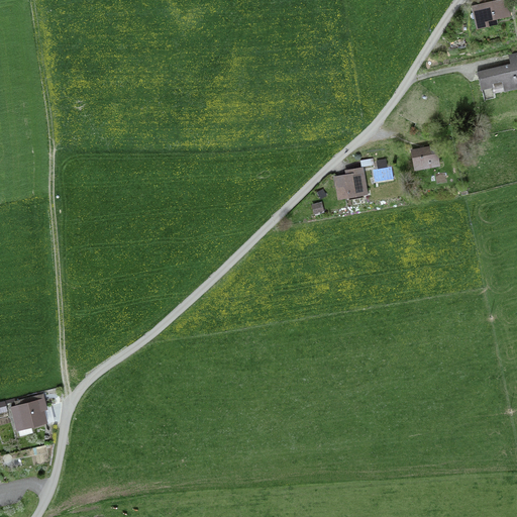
[(495,18),(495,19),(509,16),(505,0),(500,0),(473,6),(478,28),(488,26),(487,20),(495,18)]
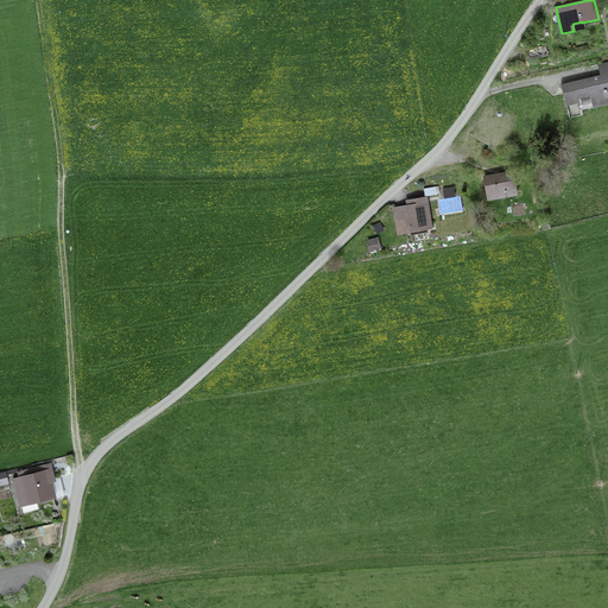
[(595,93),(597,105),(607,101),(607,71),(607,73),(607,74),(594,77),(593,76),(561,84),(567,106),(578,102),(577,96),(595,93)]
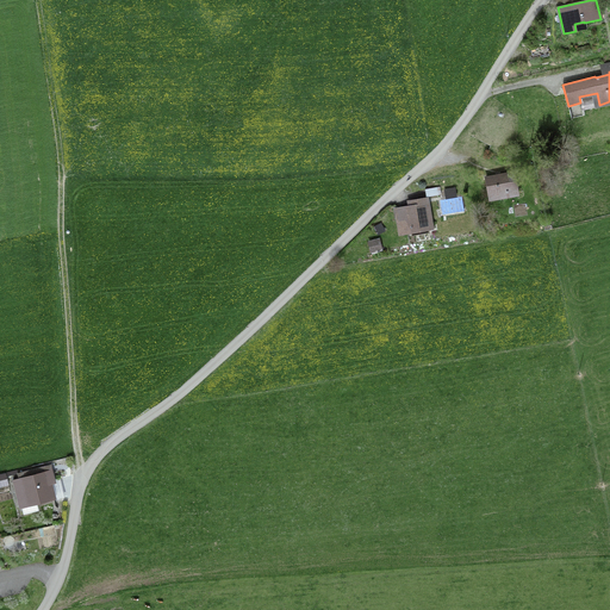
[(548,156),(551,166),(568,162),(566,153),(548,156)]
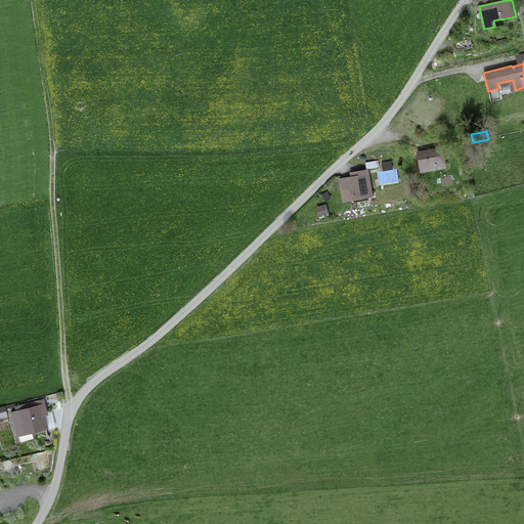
[(430,169),(430,167),(444,164),(441,148),(418,154),(421,171),(430,169)]
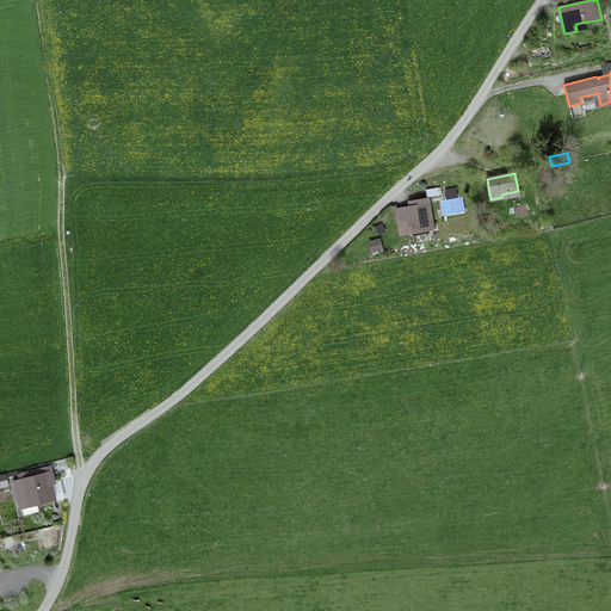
[(426,190),(427,197),(442,195),(440,187),(426,190)]
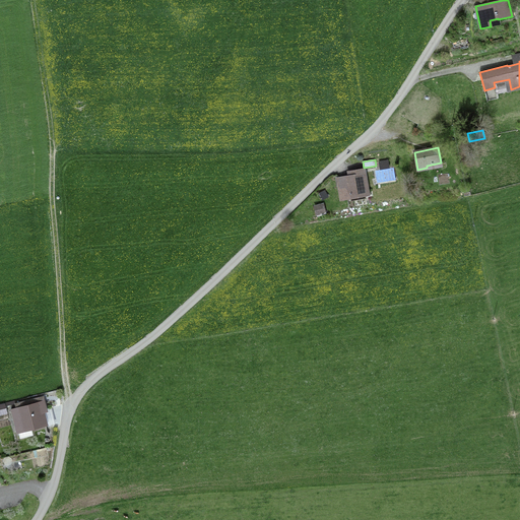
[(377,182),(396,179),(394,166),(375,169),(377,182)]
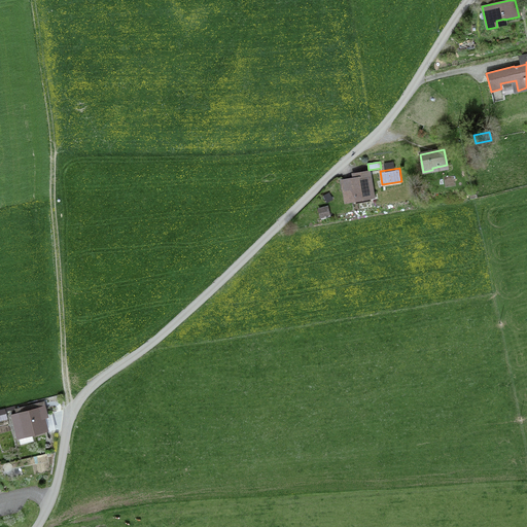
[(355,201),(355,198),(370,196),(365,172),(352,175),(353,179),(342,181),(346,202),(355,201)]
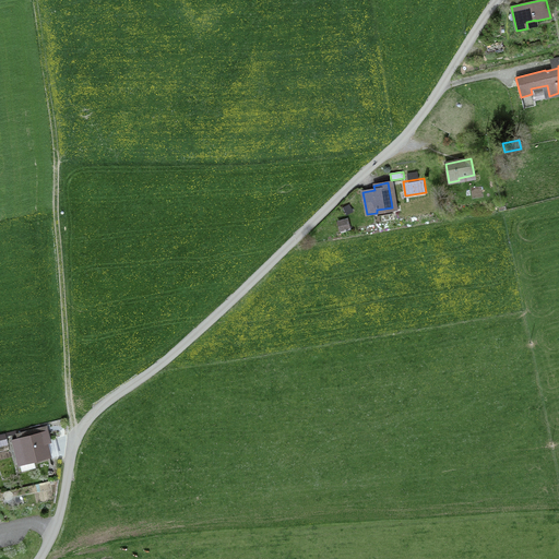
[(351,229),(347,218),(336,222),(340,233),(351,229)]
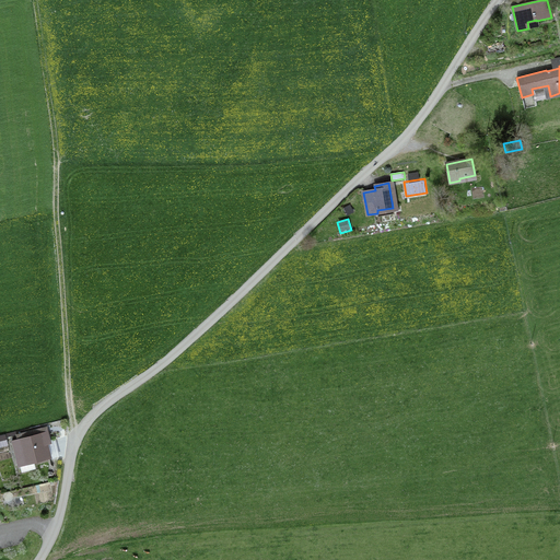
[(26,464),(26,462),(51,455),(48,443),(50,442),(48,432),(42,433),(41,429),(18,434),(19,439),(12,441),(19,466),(26,464)]
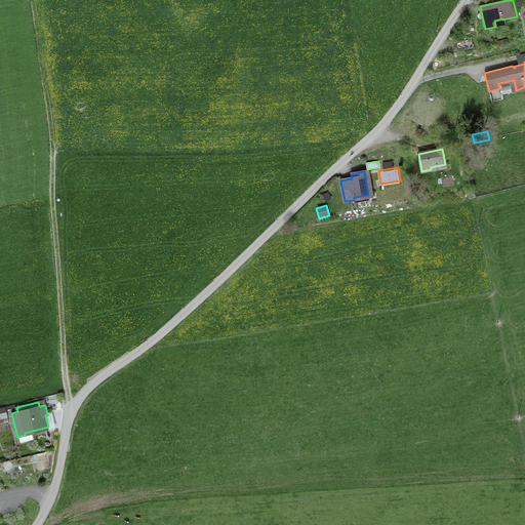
All buildings are outlined.
